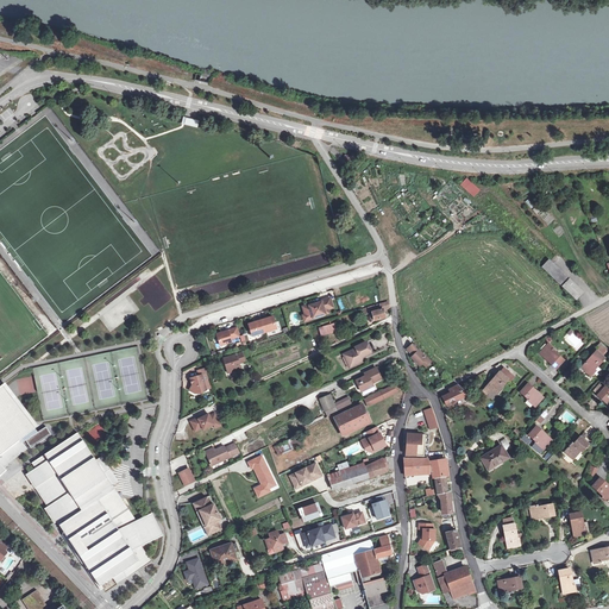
[(466,177),(459,186),(473,198),(481,190),(466,177)]
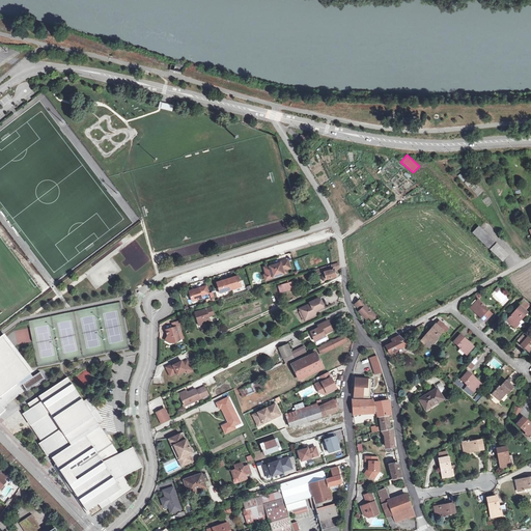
[(478,226),(471,233),(502,261),(509,254),(478,226)]
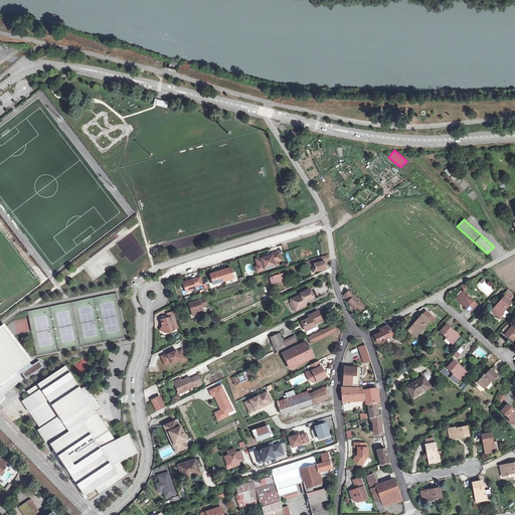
[(282,261),(280,252),(272,254),(272,255),(262,259),(262,258),(256,260),(259,267),(264,266),(265,269),(278,265),(277,262),(282,261)]
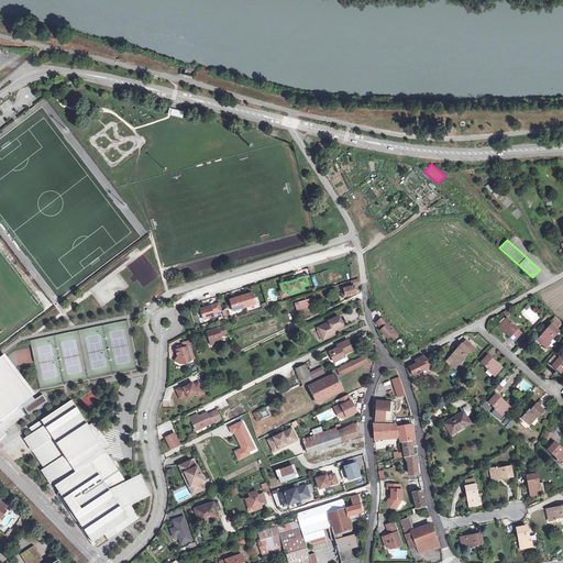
[(356,294),(354,286),(360,284),(359,279),(343,285),(346,296),(356,294)]
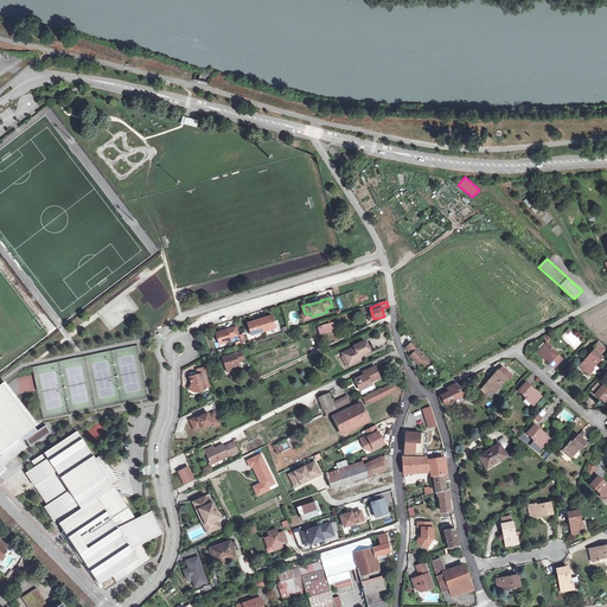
[(275,328),(272,315),(260,319),(263,332),(275,328)]
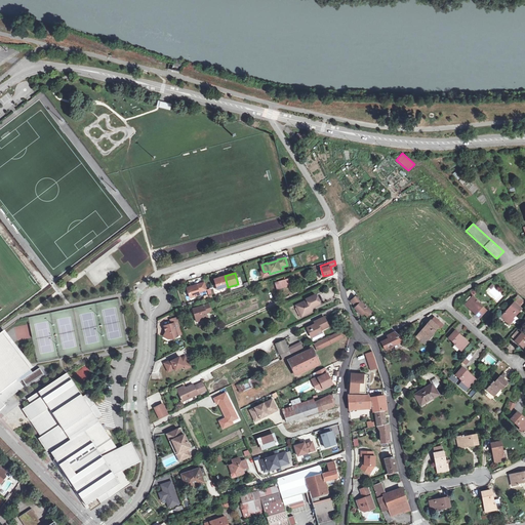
[(225,276),(214,280),(217,290),(228,287),(225,276)]
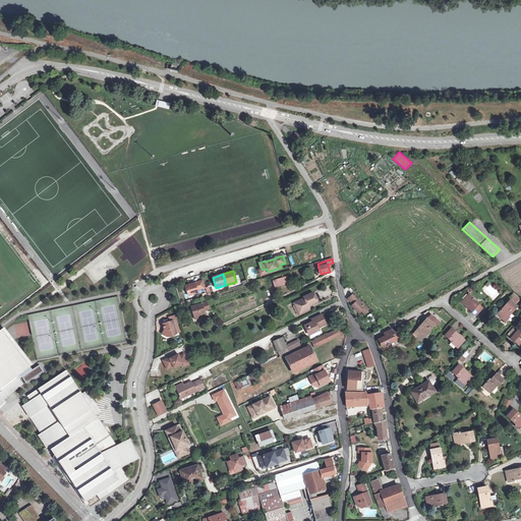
[(272,281),(275,288),(287,284),(285,277),(272,281)]
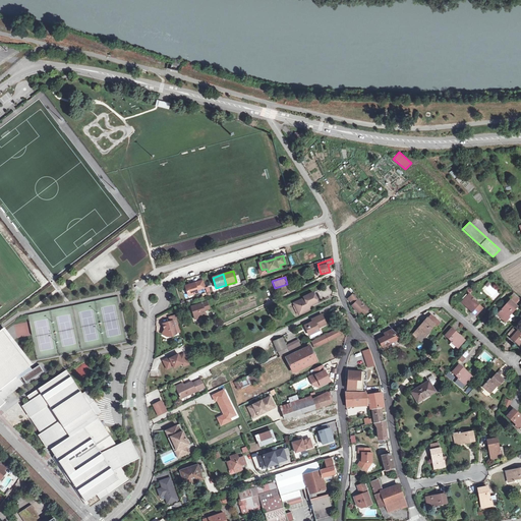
[(205,288),(203,281),(185,286),(188,296),(198,293),(197,290),(205,288)]
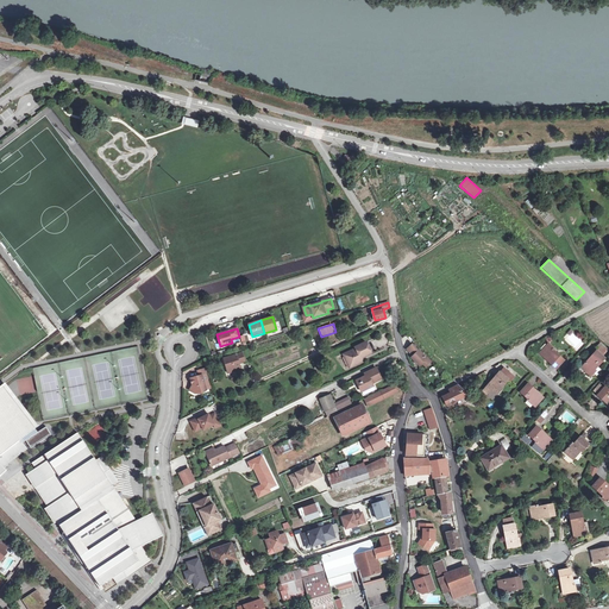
[(572,331),(564,339),(577,352),(585,344),(572,331)]
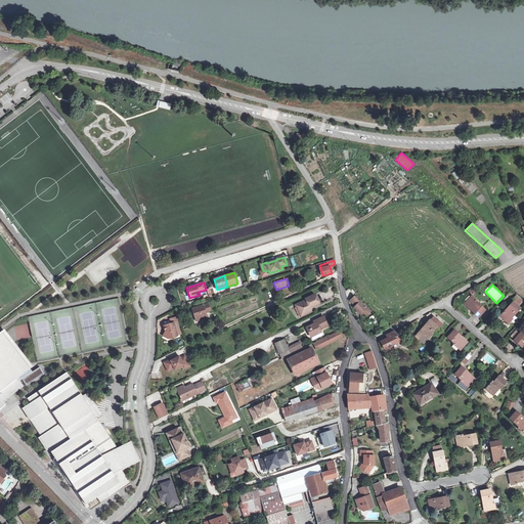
[(305,314),(309,312),(308,310),(319,304),(315,295),(306,299),(306,300),(296,305),(300,314),(304,312),(305,314)]
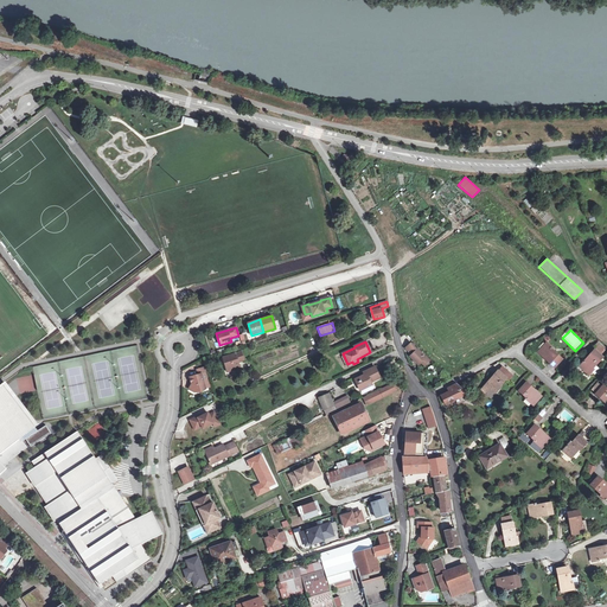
[(606,349),(600,342),(595,347),(602,353),(606,349)]
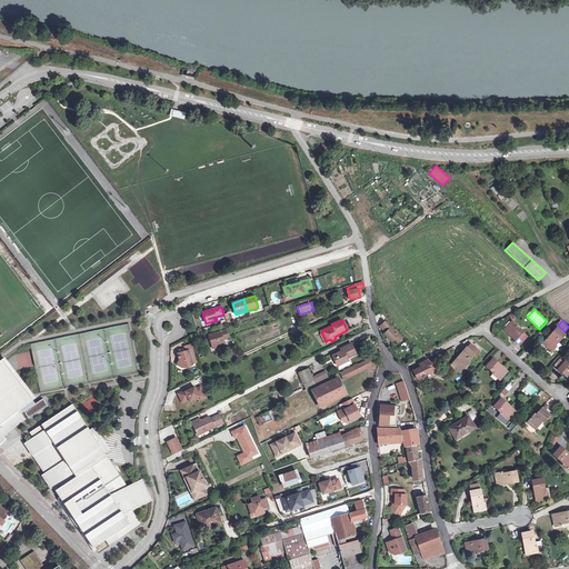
[(402,339),(385,321),(380,326),(387,332),(385,333),(392,342),(395,339),(398,342),(402,339)]
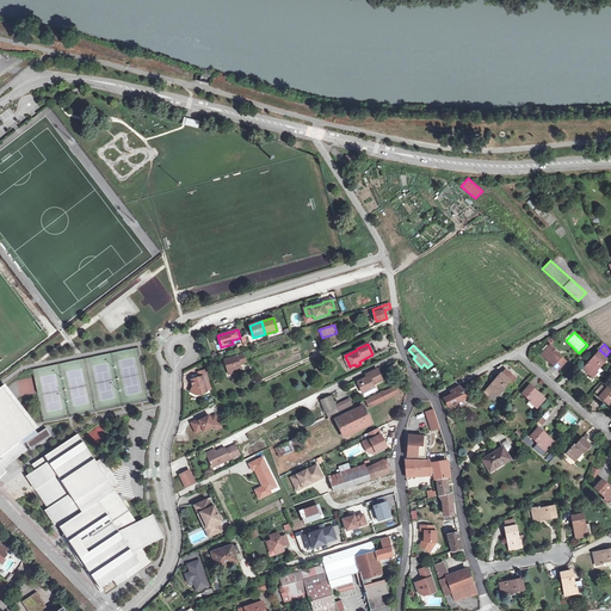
[(555,350),(550,346),(542,355),(557,370),(565,362),(554,351),(555,350)]
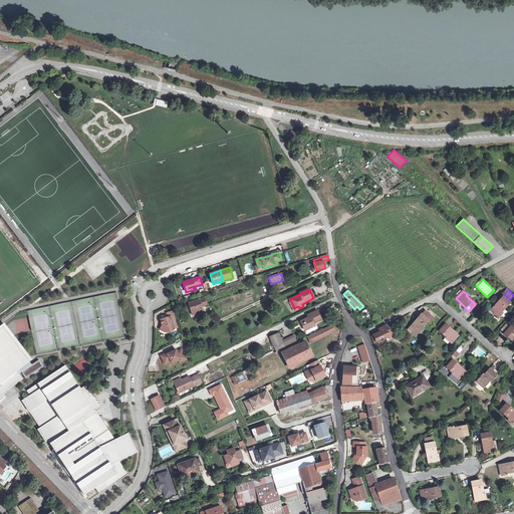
[(499,317),(503,313),(502,312),(510,303),(503,297),(491,310),(499,317)]
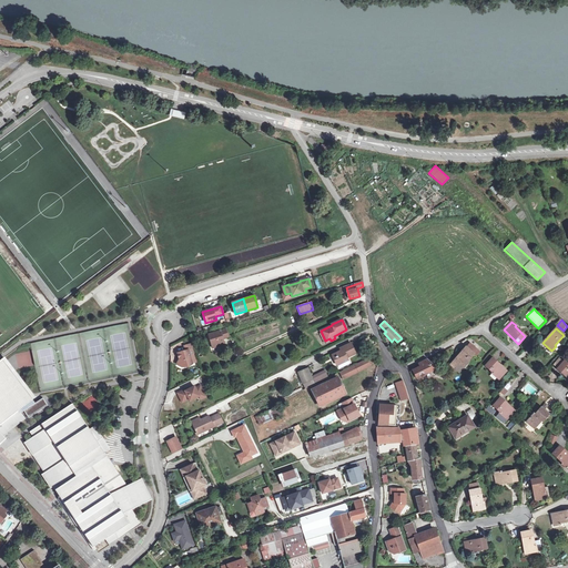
[(230,337),(227,330),(211,334),(215,347),(226,344),(224,337),(225,337),(226,338),(230,337)]
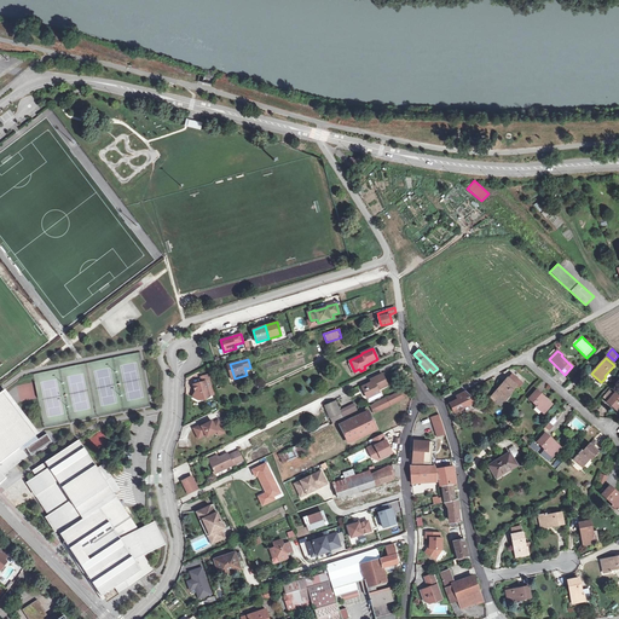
[(201,382),(191,385),(195,401),(215,398),(210,374),(200,376),(201,382)]
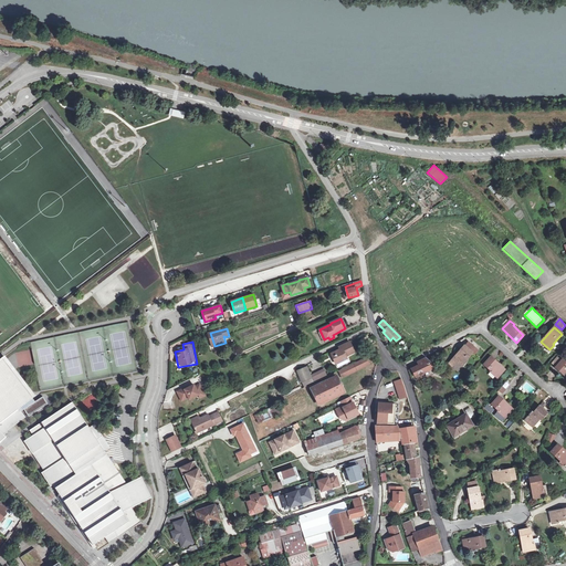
[(338,363),(336,364),(337,367),(338,367),(348,363),(348,360),(347,358),(345,356),(354,352),(349,343),(341,346),(342,349),(333,353),(338,363)]
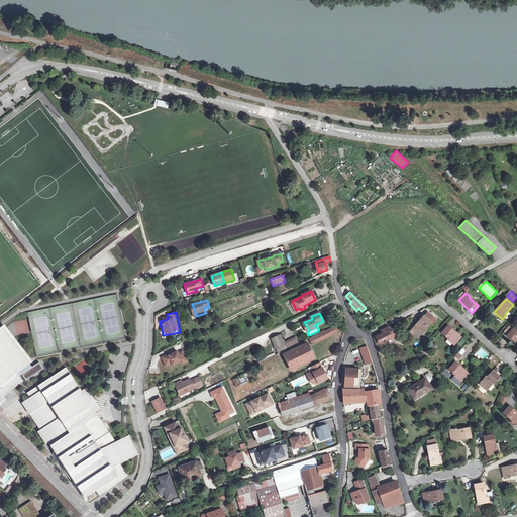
[(431,322),(424,316),(410,331),(418,338),(426,329),(425,329),(431,322)]
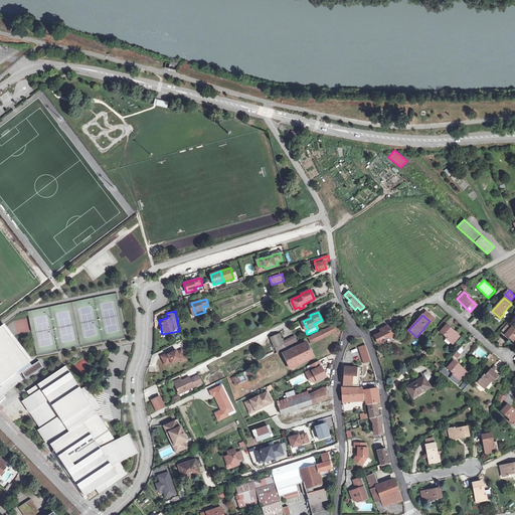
[(336,325),(307,336),(310,344),(337,333),(336,329),(338,329),(336,325)]
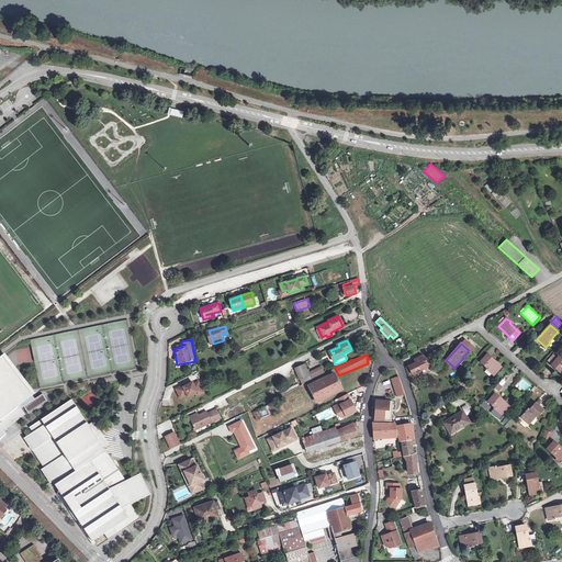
[(502,367),(487,355),(481,362),(489,369),(487,370),(494,375),(502,367)]
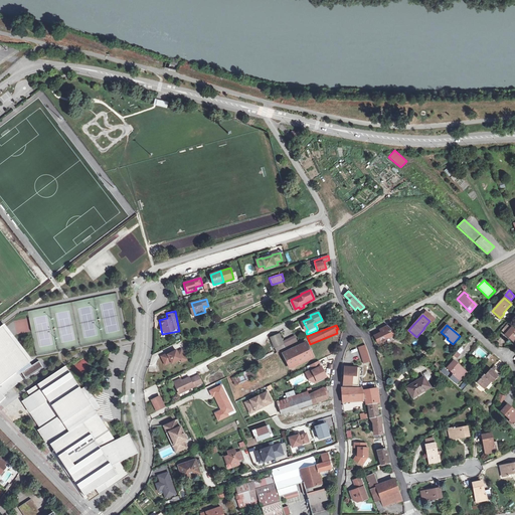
[(0,401),(5,397),(3,395),(23,379),(17,372),(29,362),(2,326),(0,327),(0,401)]
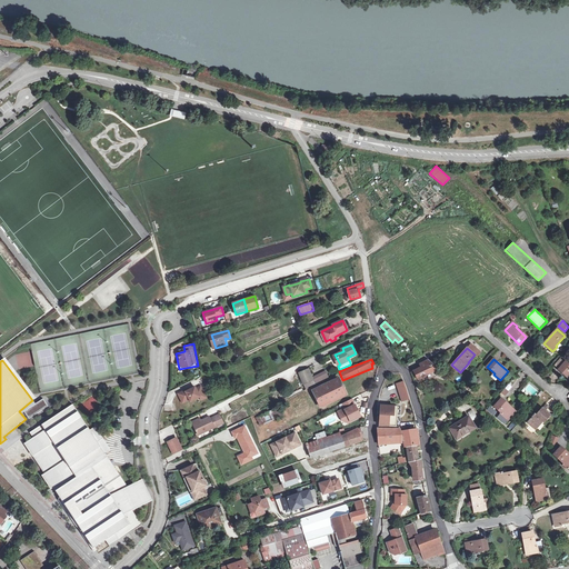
[(412,368),(415,370),(413,370),(419,382),(420,382),(423,381),(423,380),(422,377),(435,370),(436,375),(439,376),(442,375),(443,376),(446,375),(439,369),(438,369),(428,360),(412,368)]
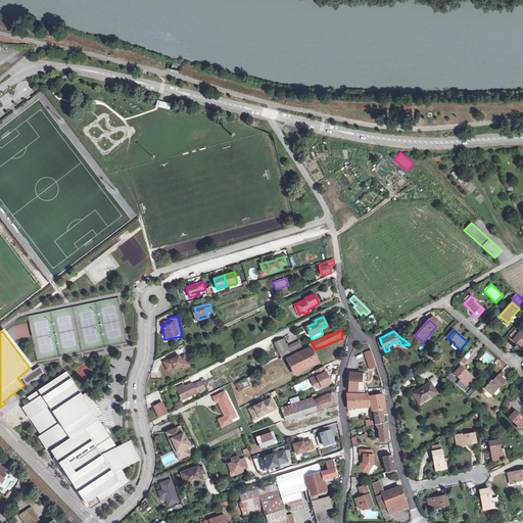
[(522,335),(520,332),(513,339),(522,347),(522,335)]
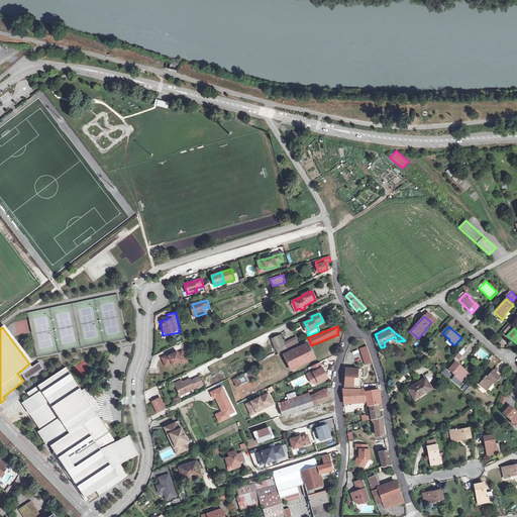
[(272,339),(276,349),(284,345),(280,336),(272,339)]
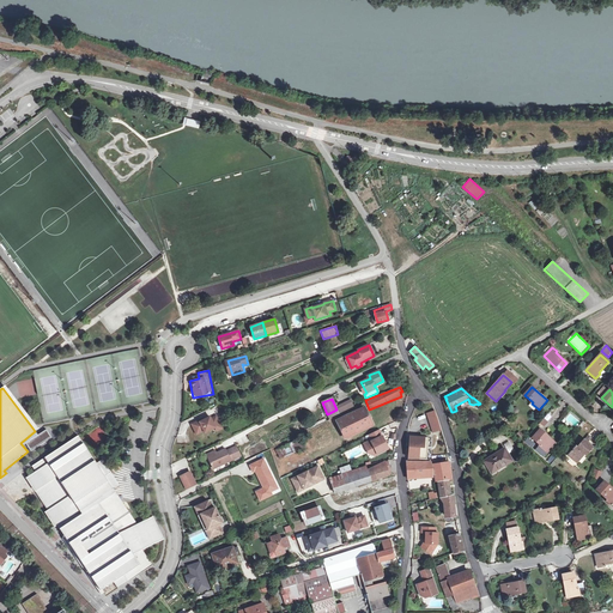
[(338,420),(346,437),(372,425),(364,407),(338,420)]
